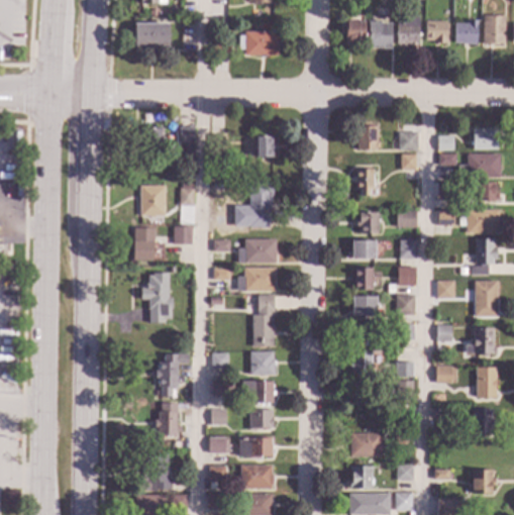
[(420,42),(398,42),(398,15),(420,15),(420,42)]
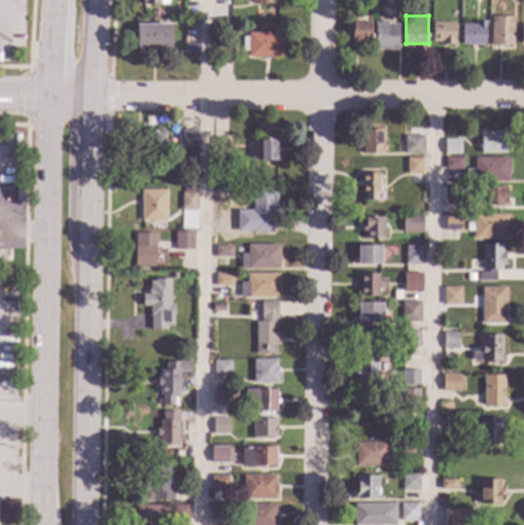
[(516,43),(493,43),(493,15),(516,15),(516,43)]
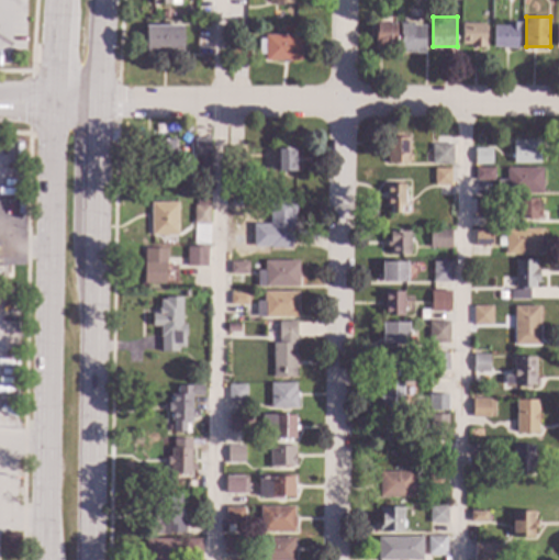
[(521,47),(504,47),(504,45),(495,45),(495,24),(512,24),(512,20),(521,20),(521,47)]
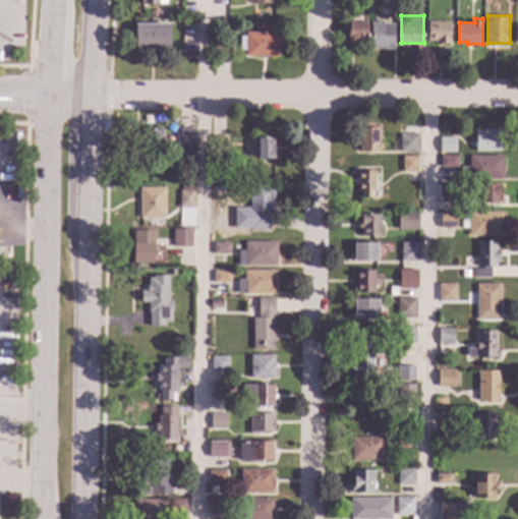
[(368,40),(358,40),(358,43),(349,43),(349,19),(368,19),(368,40)]
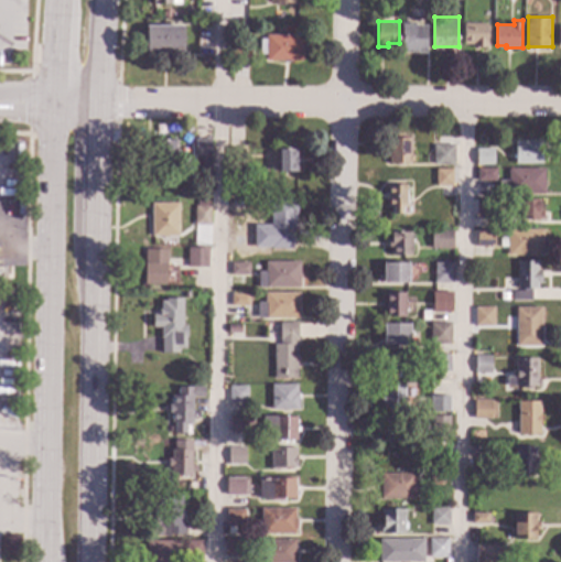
[(491,46),(474,46),(474,43),(465,43),(465,22),(491,22),(491,46)]
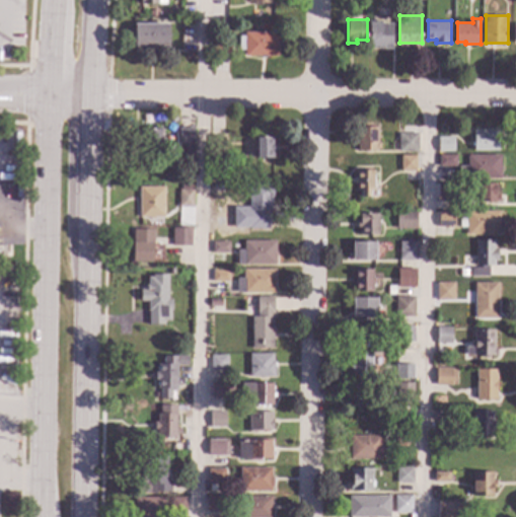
[(170,22),(171,46),(135,47),(134,22),(170,22)]
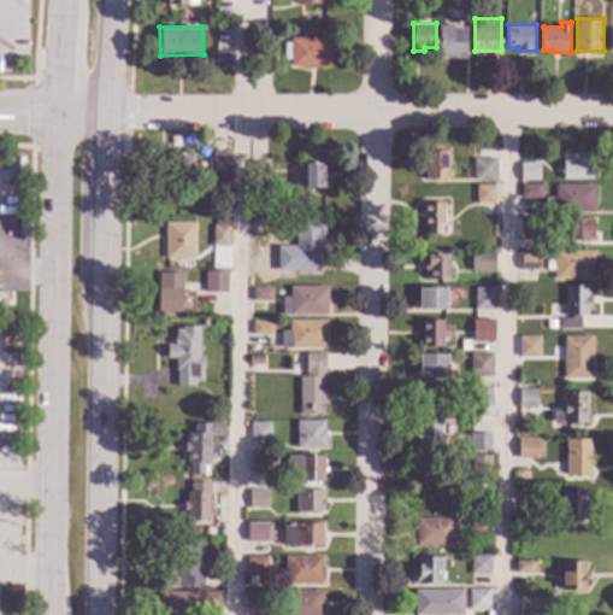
[(467,56),(440,56),(440,27),(467,27),(467,56)]
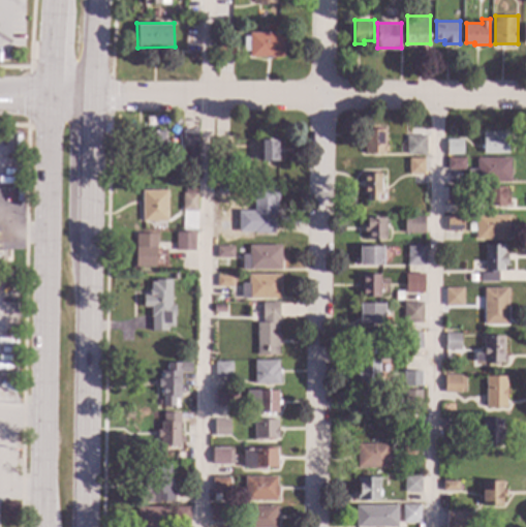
[(285,56),(251,56),(251,50),(246,50),(246,35),(252,35),(252,31),(285,31),(285,56)]
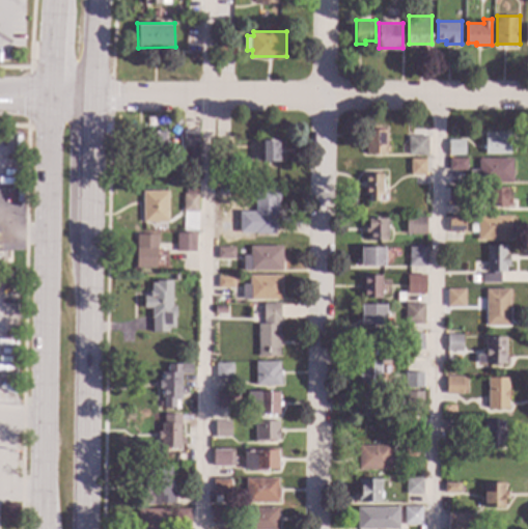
[(239,52),(220,51),(220,32),(221,32),(239,32),(239,52)]
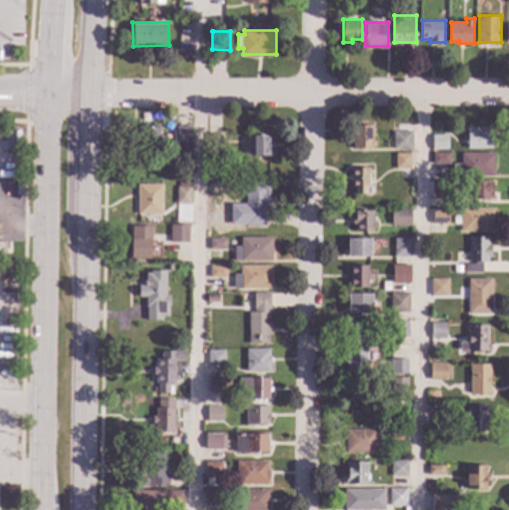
[(193,150),(186,150),(185,139),(178,139),(178,125),(193,124),(193,150)]
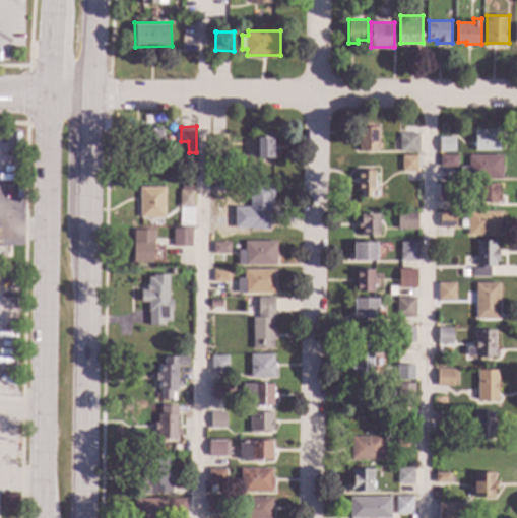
[(380,141),(382,141),(382,148),(380,148),(380,149),(360,149),(360,138),(359,138),(359,131),(362,131),(362,126),(380,127),(380,141)]
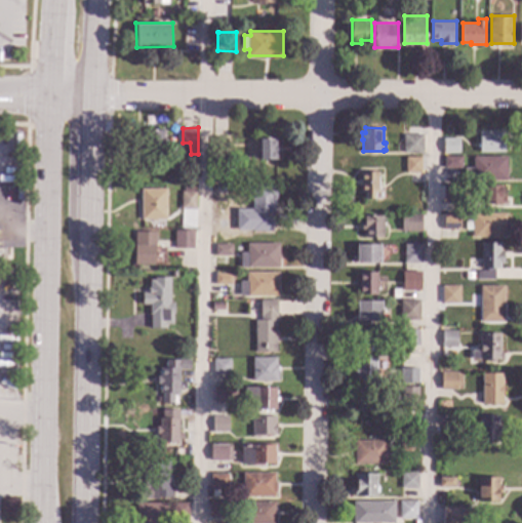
[(165,149),(145,150),(144,128),(165,128),(165,149)]
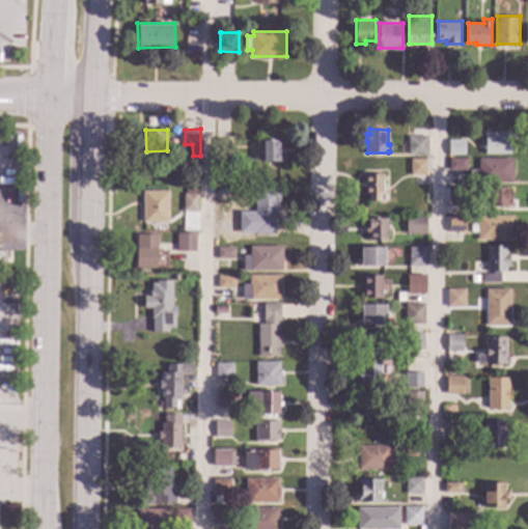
[(513,142),(512,142),(511,154),(488,152),(488,131),(513,131),(513,142)]
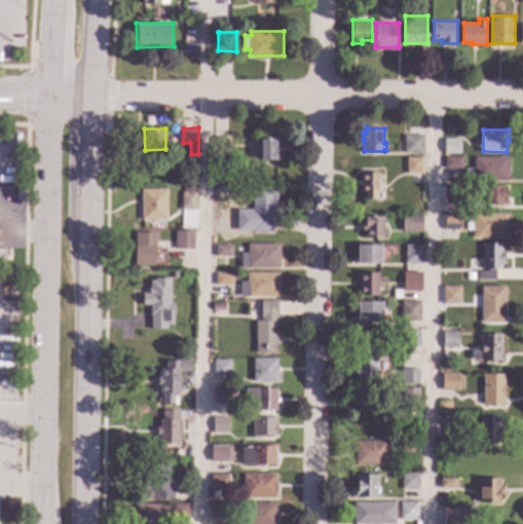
[(425,152),(405,152),(406,134),(410,134),(425,134),(425,152)]
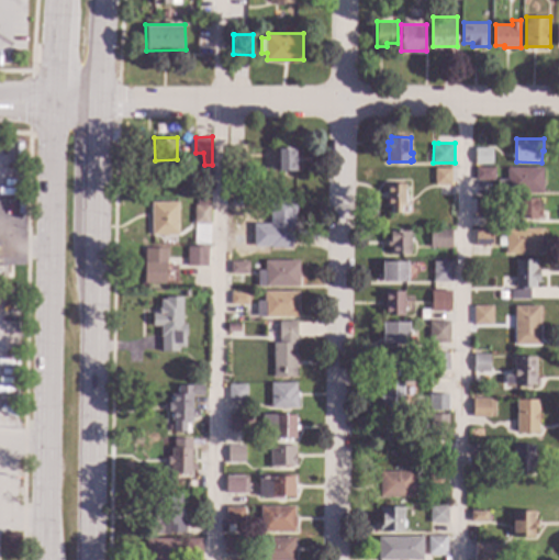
[(299,170),(279,169),(279,146),(286,146),(299,147),(299,170)]
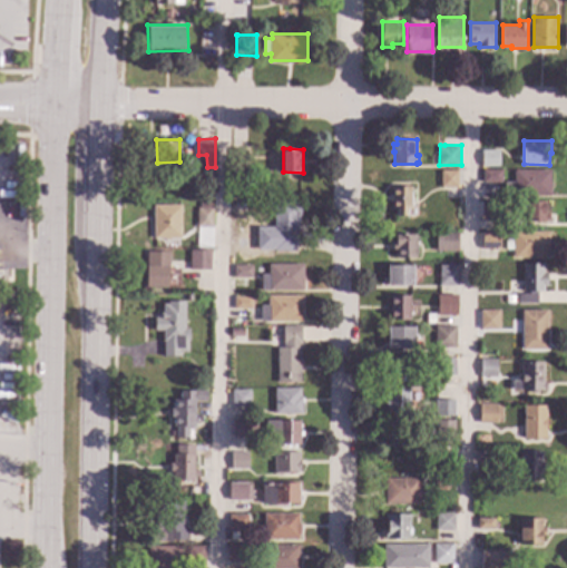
[(501,165),(484,165),(484,148),(501,148),(501,165)]
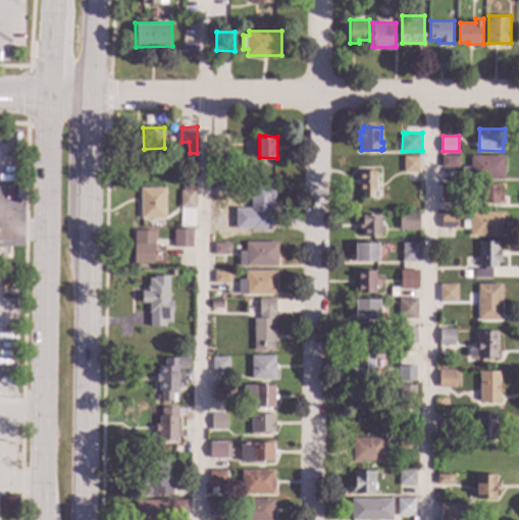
[(228,152),(213,152),(213,137),(214,137),(229,137),(228,152)]
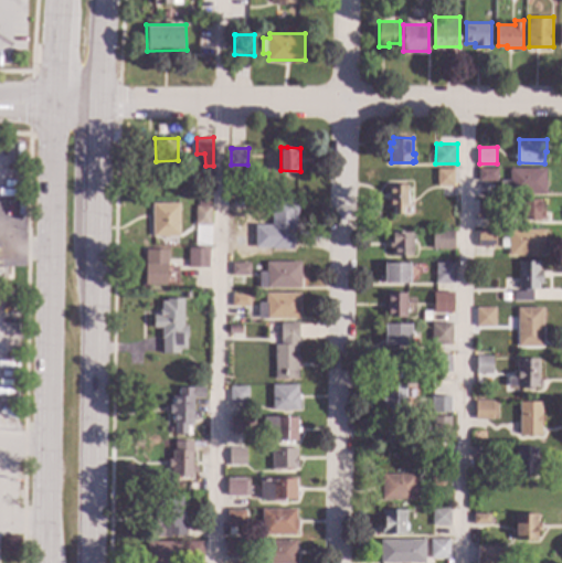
[(499,180),(480,179),(480,167),(499,167),(499,180)]
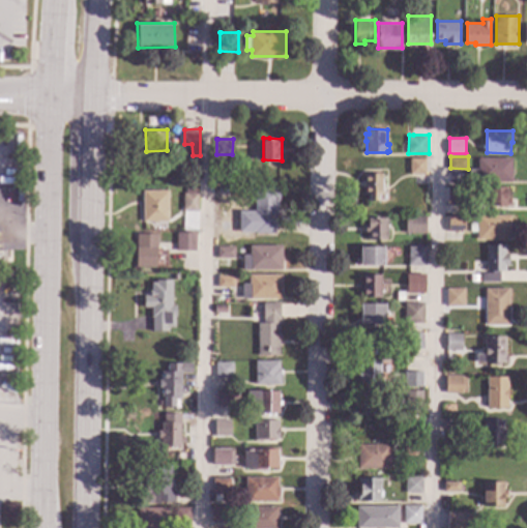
[(427,173),(411,173),(411,157),(427,157),(427,173)]
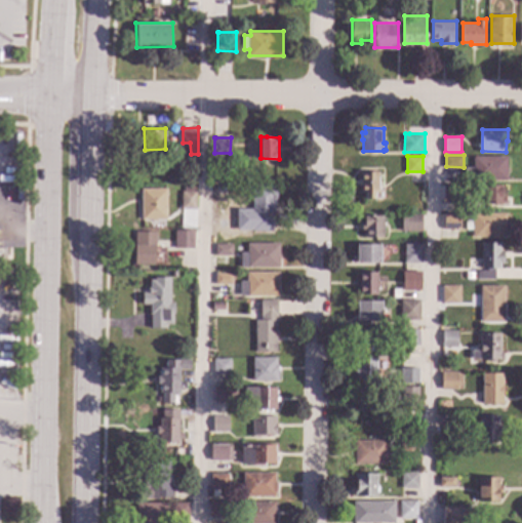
[(509,178),(475,178),(475,175),(467,175),(467,166),(475,166),(475,156),(508,156),(509,178)]
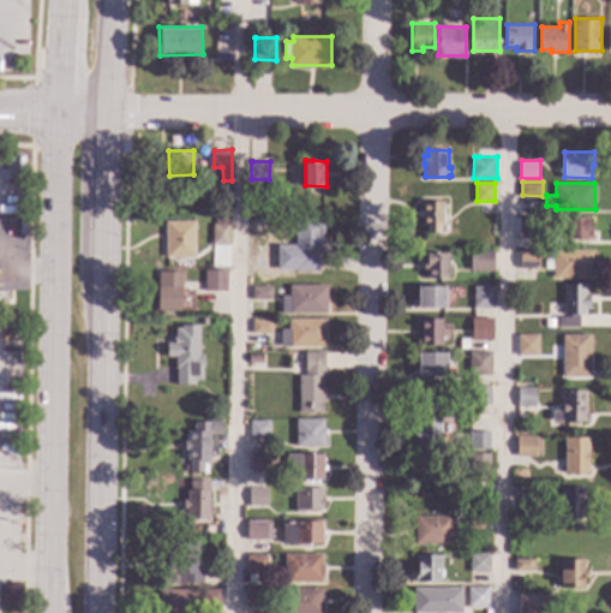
[(216,212),(198,213),(198,198),(216,198),(216,212)]
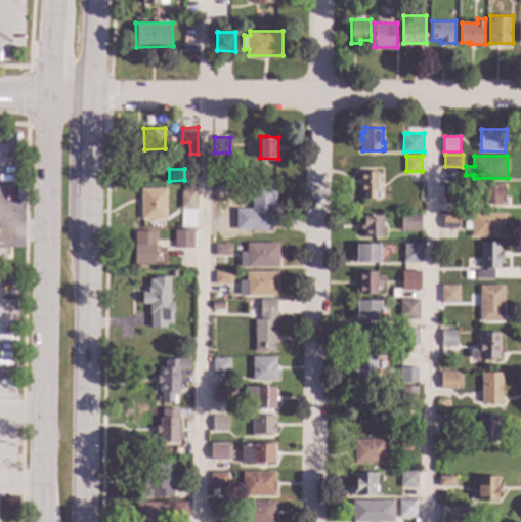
[(380,188),(377,188),(377,197),(367,197),(366,189),(361,189),(361,172),(379,171),(380,188)]
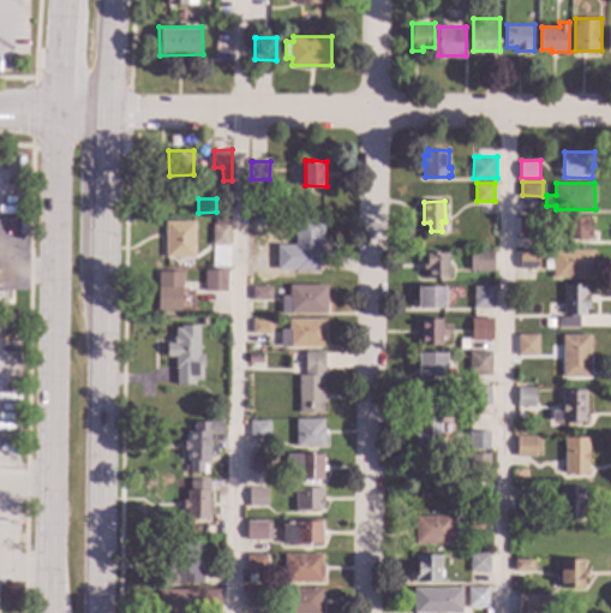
[(325,233),(323,233),(323,254),(321,254),(321,269),(298,269),(298,268),(287,268),(287,251),(297,251),(298,215),(325,216),(325,233)]
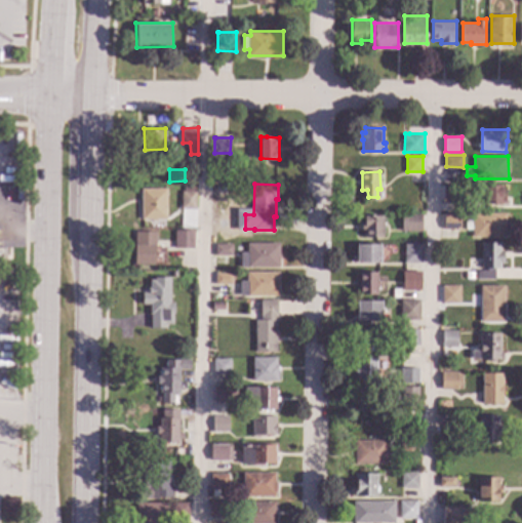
[(462,201),(445,201),(445,184),(463,185),(462,201)]
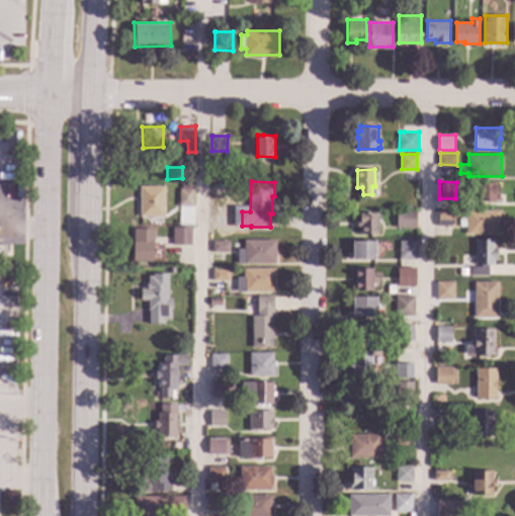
[(496,189),(500,189),(500,199),(479,199),(479,182),(496,182),(496,189)]
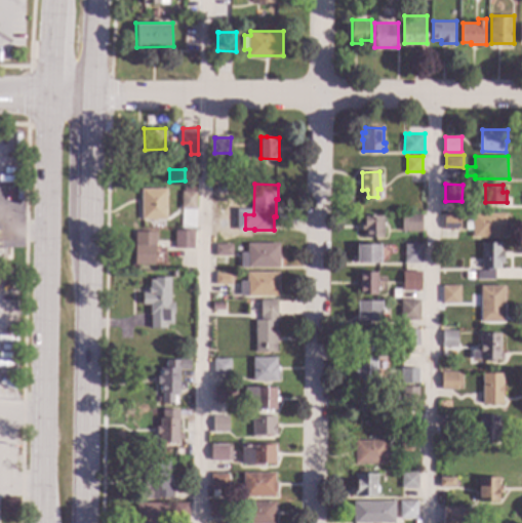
[(196,191),(197,191),(197,206),(184,206),(183,190),(186,190),(186,186),(196,186),(196,191)]
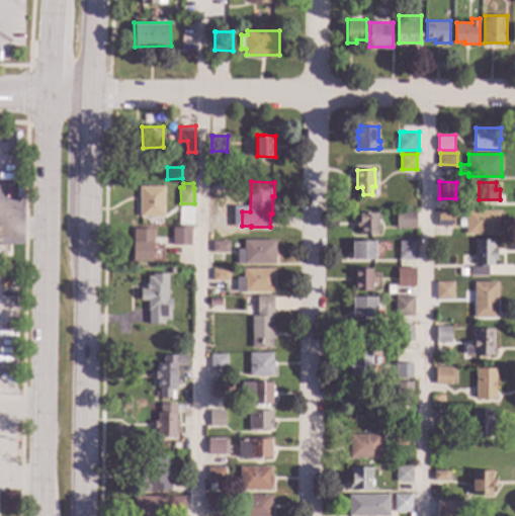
[(165,216),(141,216),(142,185),(165,185),(165,216)]
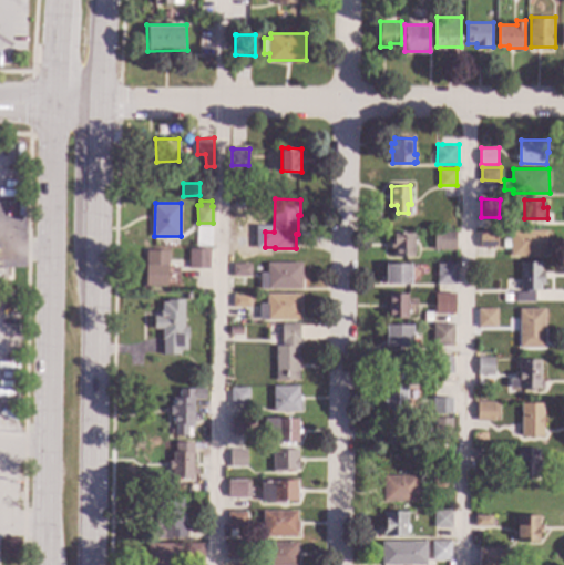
[(547,238),(552,238),(552,246),(547,246),(547,255),(511,254),(512,247),(504,247),(504,232),(512,232),(512,228),(547,229),(547,238)]
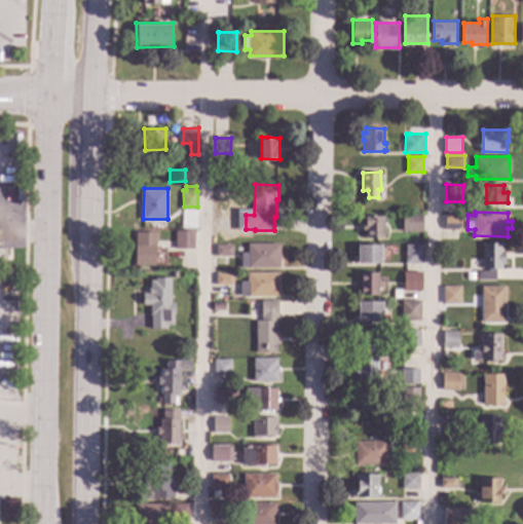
[(424,214),(424,230),(404,230),(404,213),(424,214)]
